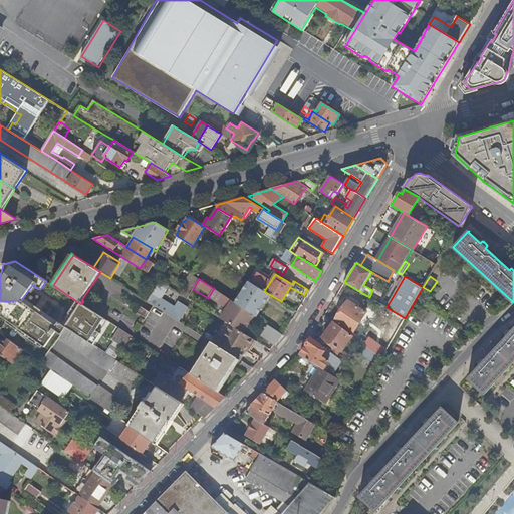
[(161,299),(169,286),(160,280),(147,301),(179,321),(188,307),(179,301),(175,308),(161,299)]
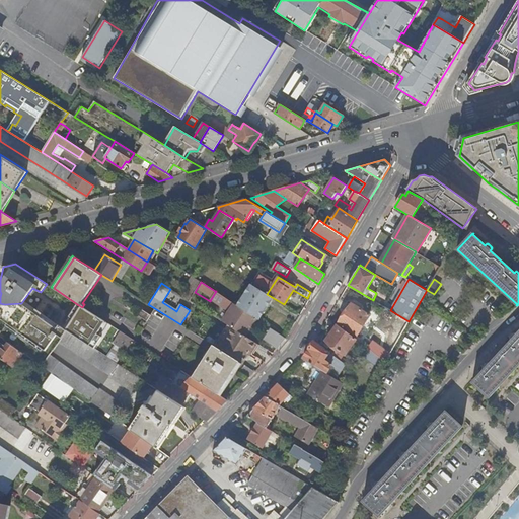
[(261,302),(267,293),(251,284),(237,306),(256,318),(257,319),(266,306),(261,302)]
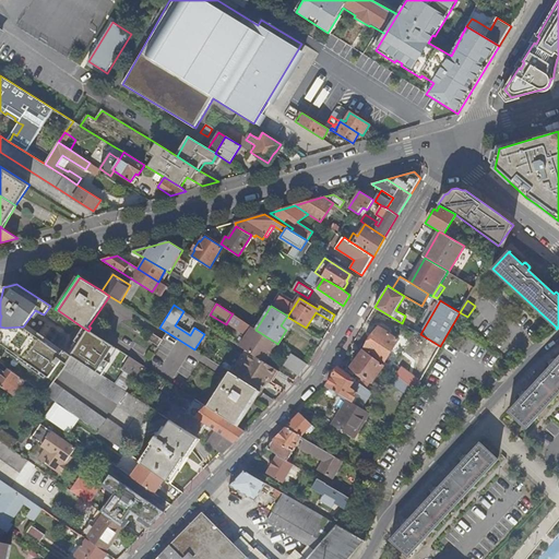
[(197,320),(204,324),(210,314),(203,310),(197,320)]
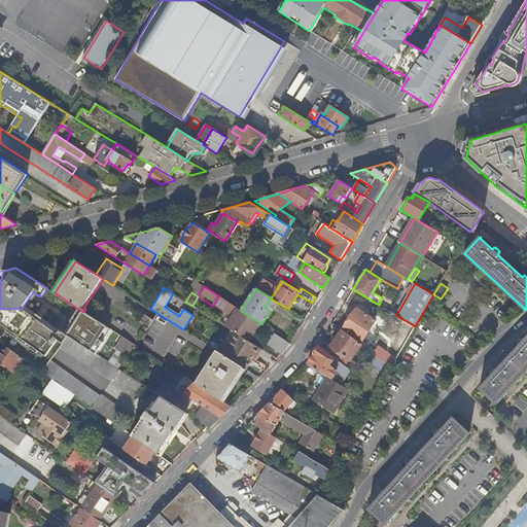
[(219,295),(214,304),(220,308),(225,300),(220,296),(219,295)]
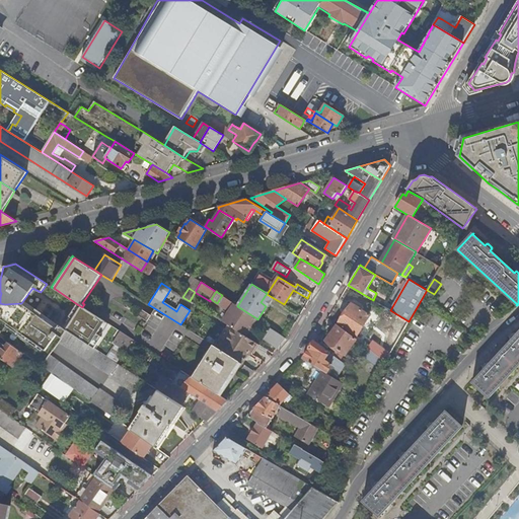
[(261,302),(266,306),(272,297),(267,294),(267,293),(261,302)]
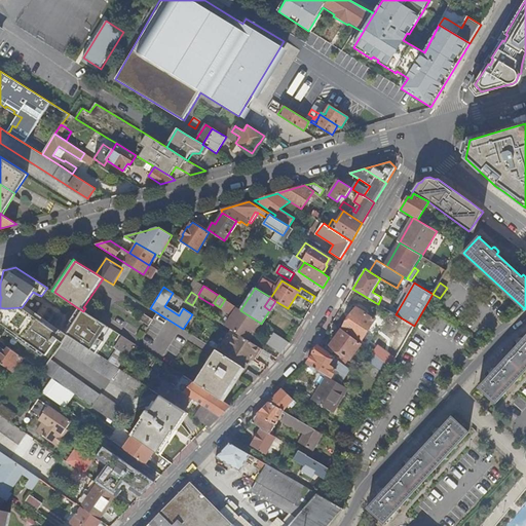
[(249,340),(260,323),(240,310),(227,301),(225,299),(220,307),(247,326),(240,335),(249,340)]
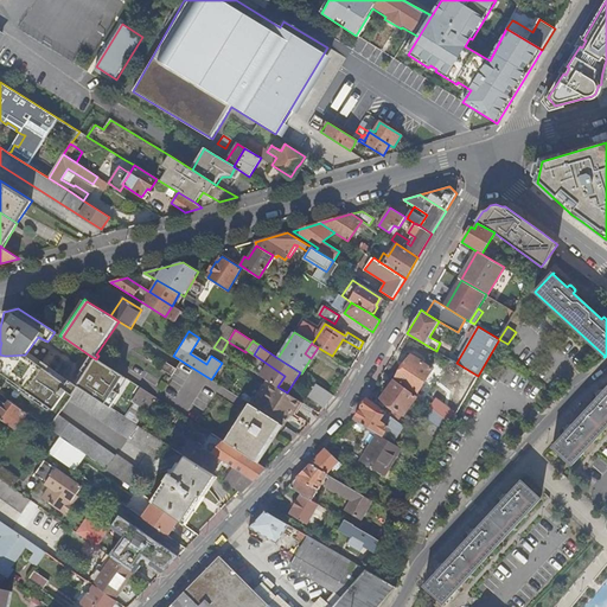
[(38,365),(25,355),(5,356),(1,374),(8,378),(7,381),(48,410),(49,409),(52,411),(66,391),(74,396),(78,387),(77,385),(69,381),(65,385),(62,383),(62,382),(52,375),(52,374),(50,371),(49,372),(46,370),(45,371),(38,365)]
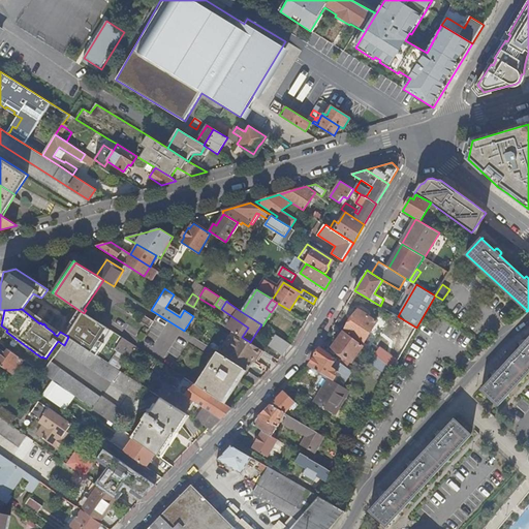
[(344,331),(363,343),(377,321),(359,309),(353,317),(344,331)]
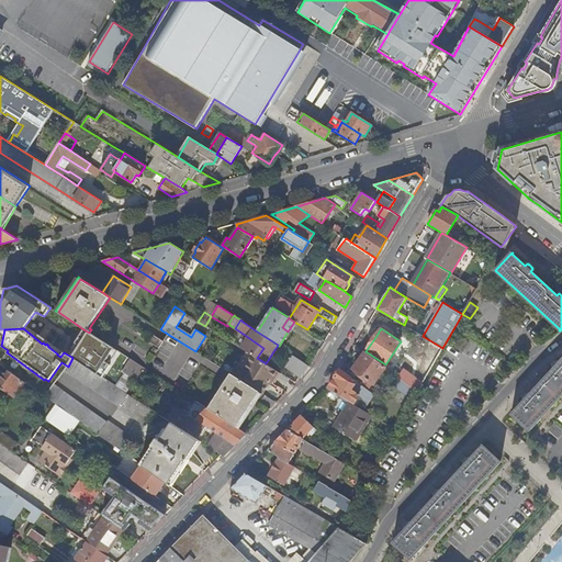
[(71,357),(72,358),(102,377),(110,364),(105,362),(114,348),(83,329),(75,343),(79,346),(71,357)]
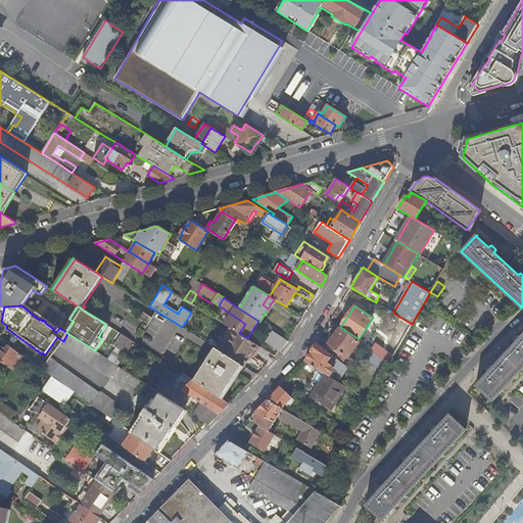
[(149,324),(152,318),(143,312),(139,318),(149,324)]
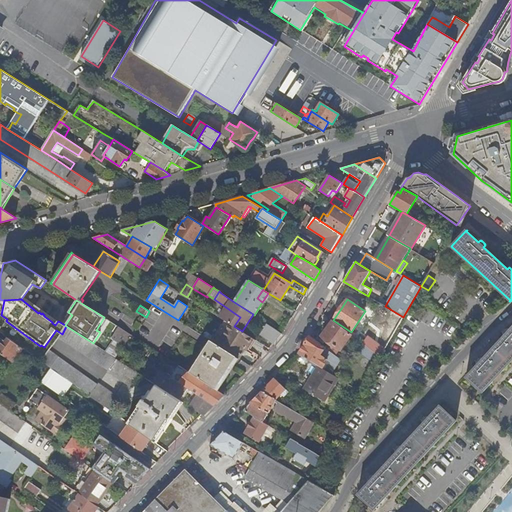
[(247,348),(253,339),(242,331),(234,326),(224,320),(218,330),(223,333),(216,344),(236,357),(239,358),(246,348),(247,348)]
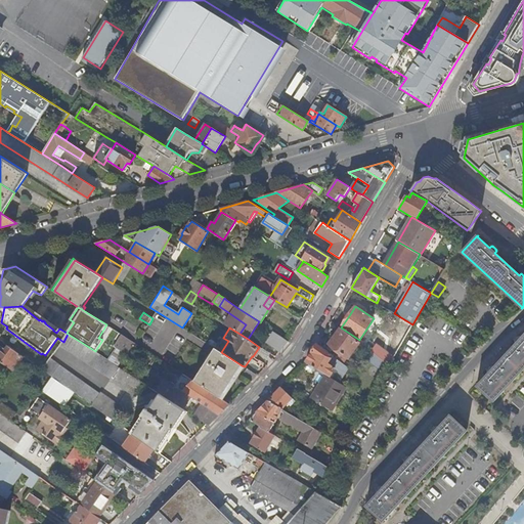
[(330,343),(337,349),(348,357),(343,363),(348,366),(359,368),(362,364),(350,355),(355,349),(360,342),(341,328),(330,343)]
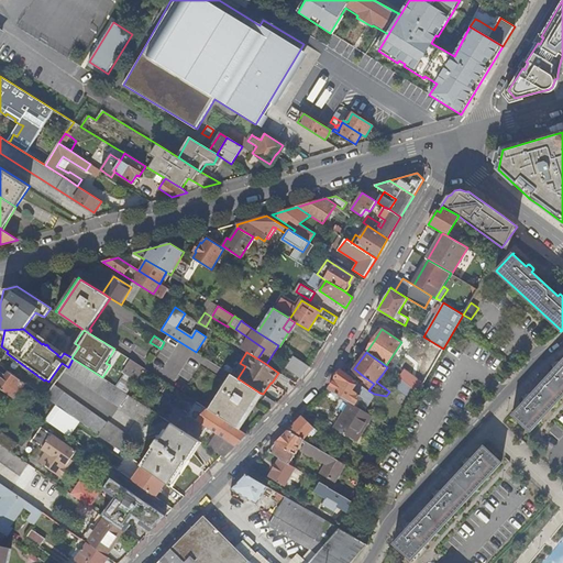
[(293,355),(285,367),(298,376),(306,364),(293,355)]
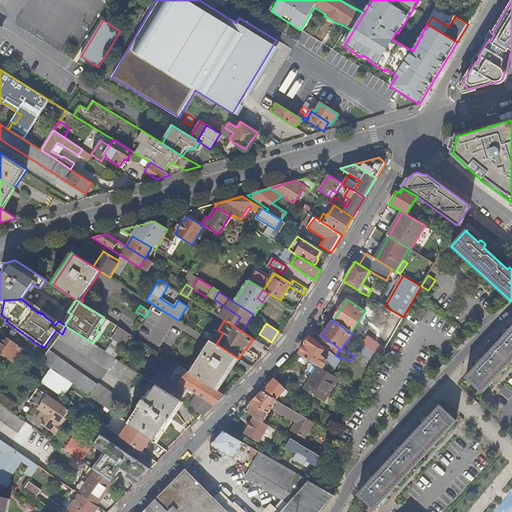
[(130,386),(139,374),(114,358),(105,352),(93,343),(66,326),(62,334),(59,337),(108,369),(109,371),(130,386)]
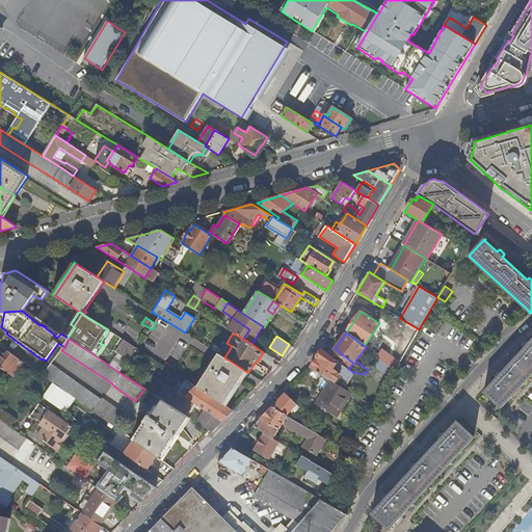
[(136,348),(124,340),(120,346),(115,352),(118,353),(122,355),(127,360),(128,360),(136,348)]
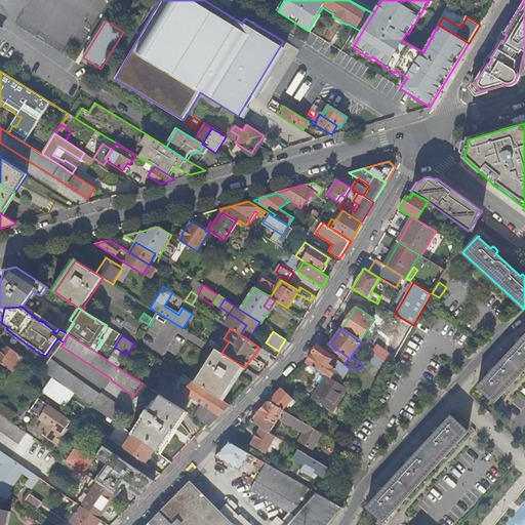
[(490,373),(478,388),(494,403),(524,369),(524,336),(523,338),(521,336),(520,337),(519,337),(517,338),(516,340),(517,341),(516,342),(518,345),(495,368),(493,367),(492,368),(492,367),(490,368),(488,370),(489,371),(488,372),(490,373)]
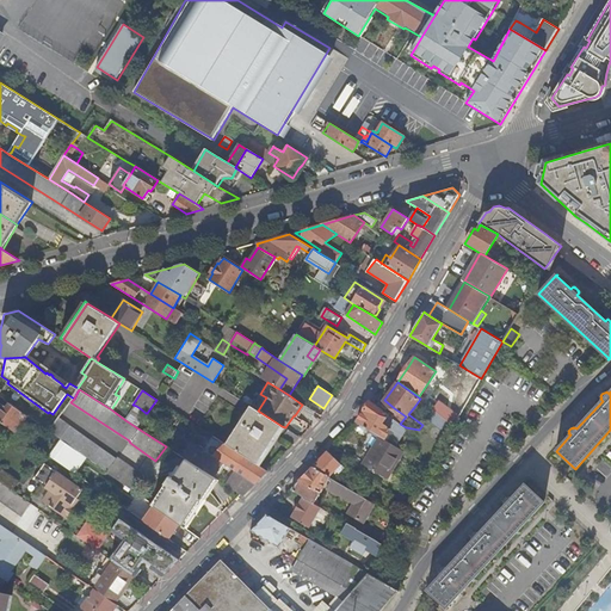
[(420,399),(414,407),(420,412),(426,405),(420,399)]
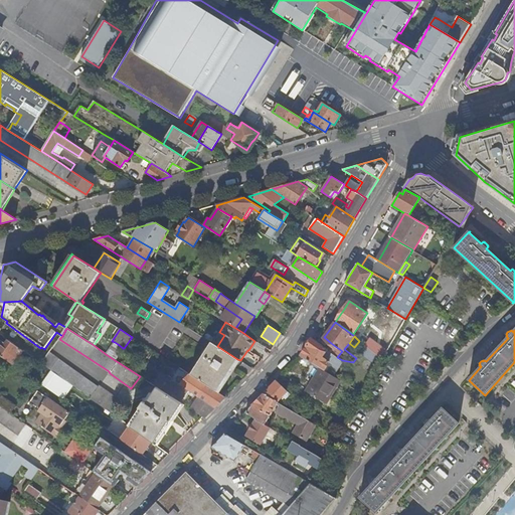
[(369,337),(362,343),(366,346),(379,356),(382,358),(387,350),(369,337)]
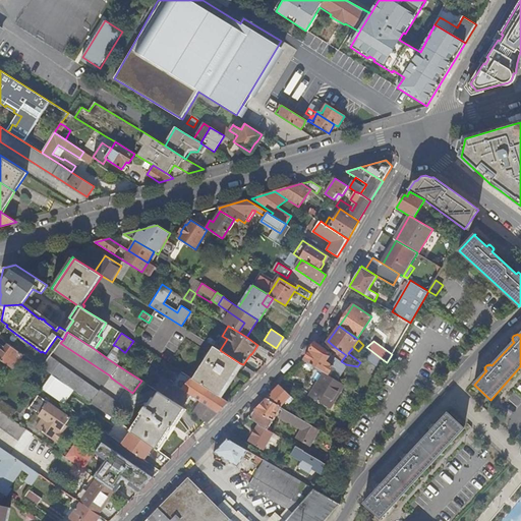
[(315,342),(304,360),(317,367),(324,371),(337,379),(345,364),(341,361),(337,368),(327,360),(331,353),(315,342)]
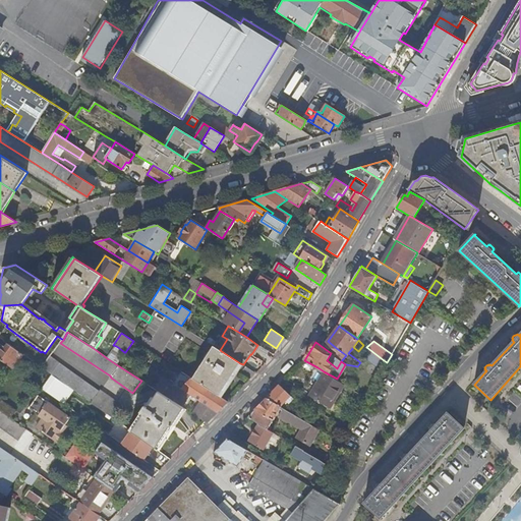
[(0,359),(13,368),(21,357),(23,354),(8,344),(6,345),(4,344),(2,347),(0,345),(0,359)]
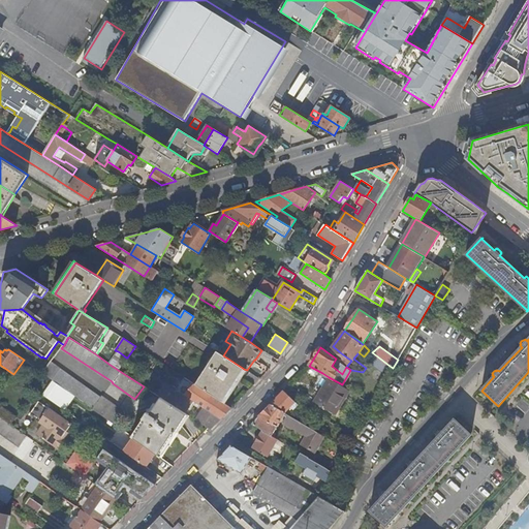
[(118,351),(109,364),(118,370),(126,358),(121,353),(118,351)]
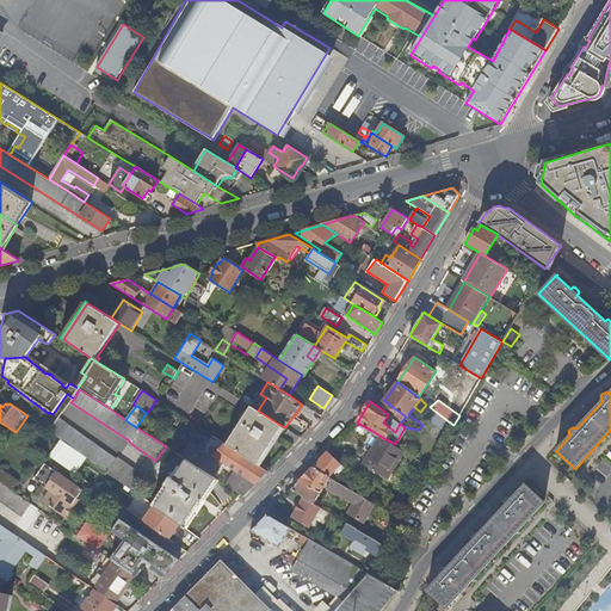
[(258,464),(282,426),(258,411),(251,406),(227,445),(230,448),(258,464)]
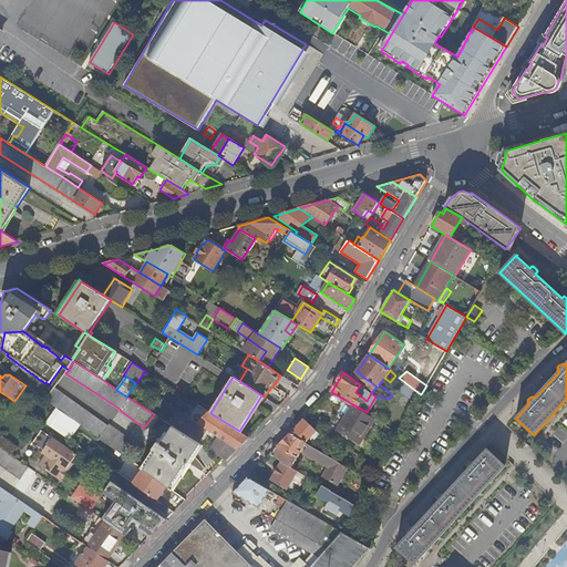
[(377,387),(364,378),(360,384),(371,393),(377,387)]
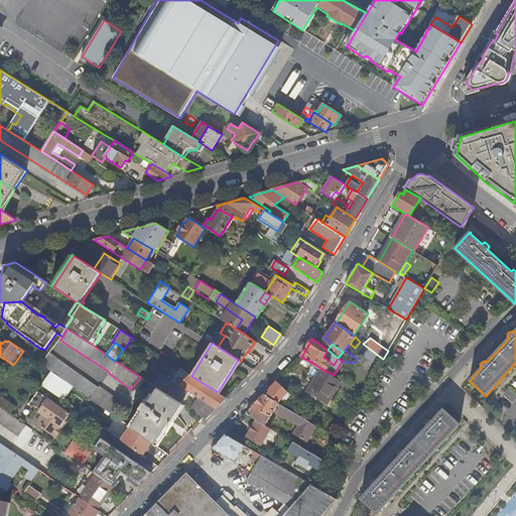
[(380,357),(367,347),(362,353),(375,363),(380,357)]
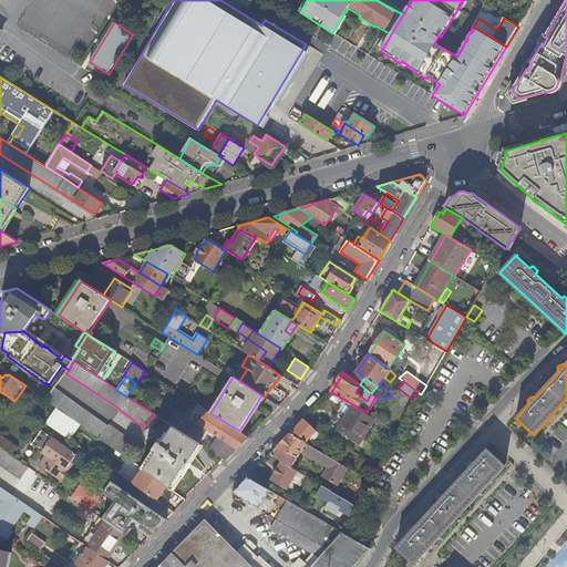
[(367,401),(371,393),(360,384),(356,392),(367,401)]
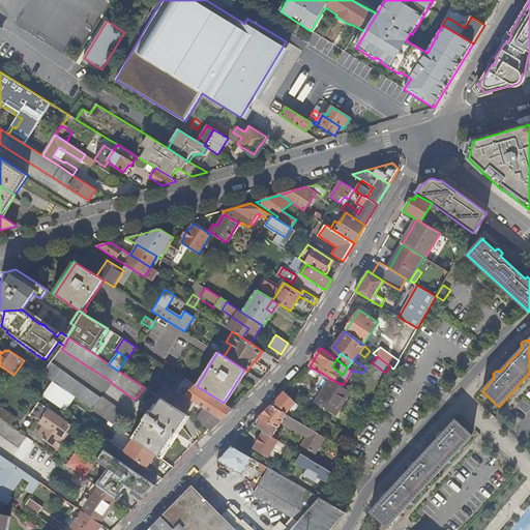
[(27,363),(25,366),(24,369),(24,371),(30,375),(30,374),(34,369),(32,366),(27,363)]
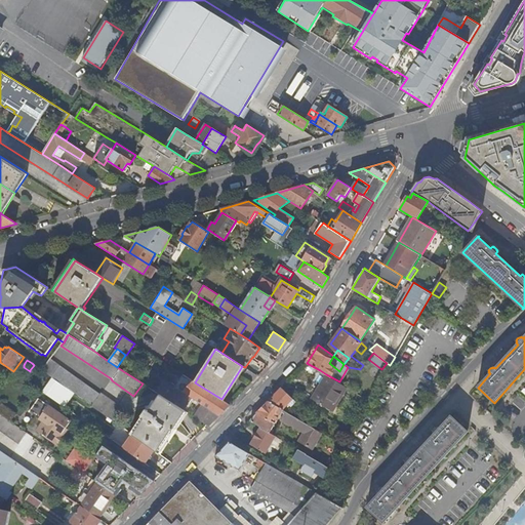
[(50,360),(42,370),(52,378),(74,393),(115,422),(124,409),(102,393),(101,395),(50,360)]
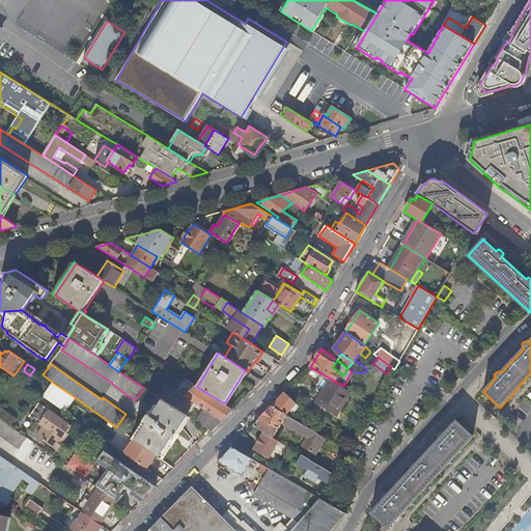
[(245,370),(224,403),(227,406),(248,372),(248,371),(245,370)]
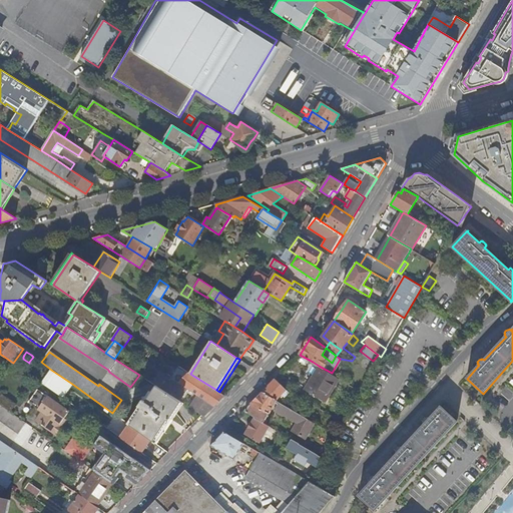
[(326,402),(340,378),(332,373),(319,366),(318,368),(306,390),(326,402)]
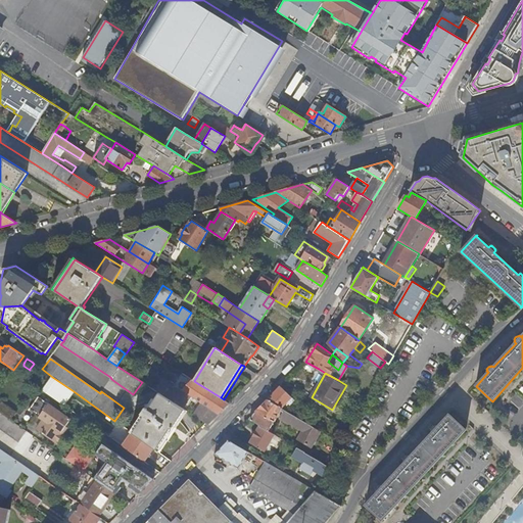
[(42,390),(63,406),(74,391),(52,377),(42,390)]
